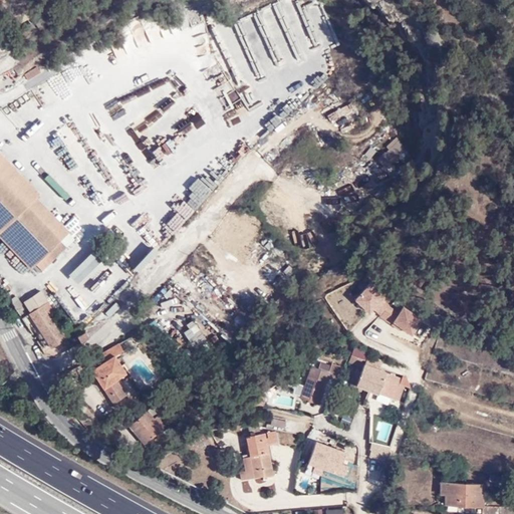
[(39,70),(27,77),(31,83),(43,76),(39,70)]
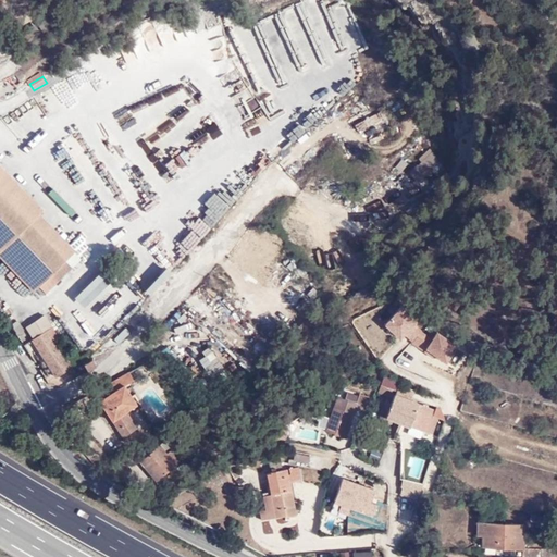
[(165,95),(177,90),(175,85),(163,89),(165,95)]
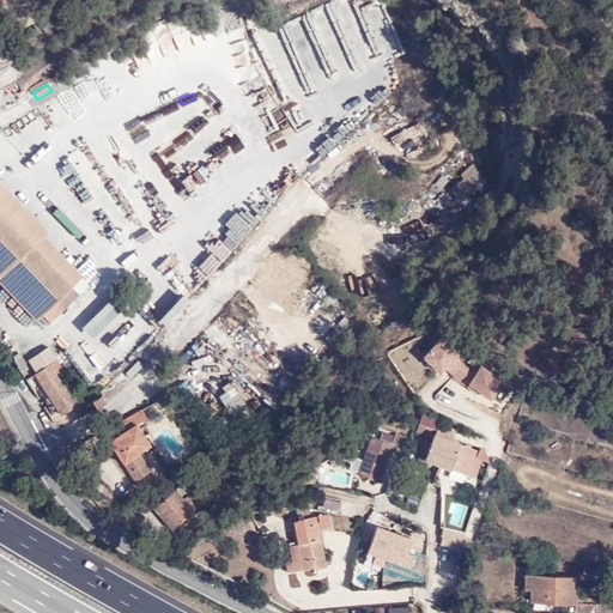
[(474,162),(459,174),(463,178),(449,190),(459,202),(487,178),(474,162)]
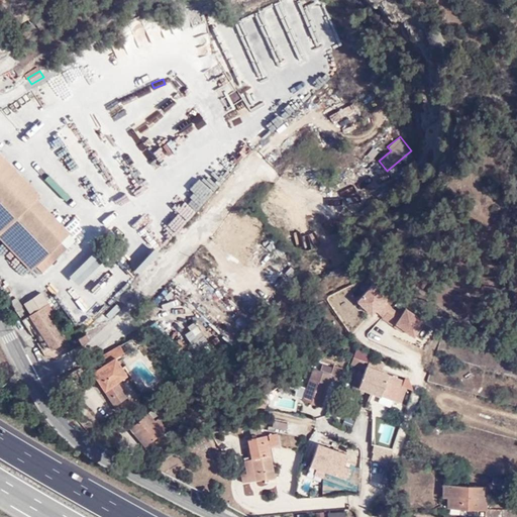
[(0,156),(0,179),(59,240),(67,233),(34,199),(37,196),(0,156)]
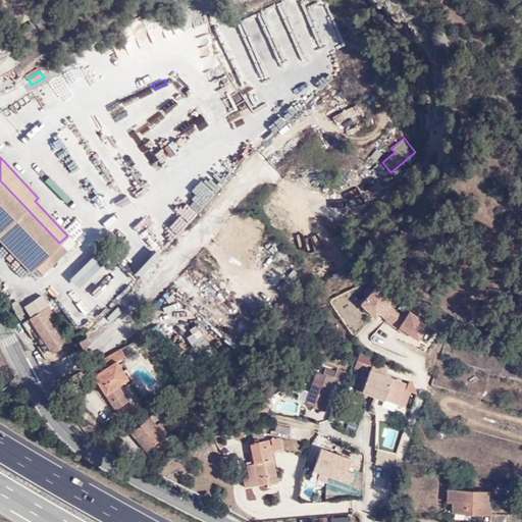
[(0,242),(29,272),(35,267),(45,257),(59,243),(0,180),(0,242)]
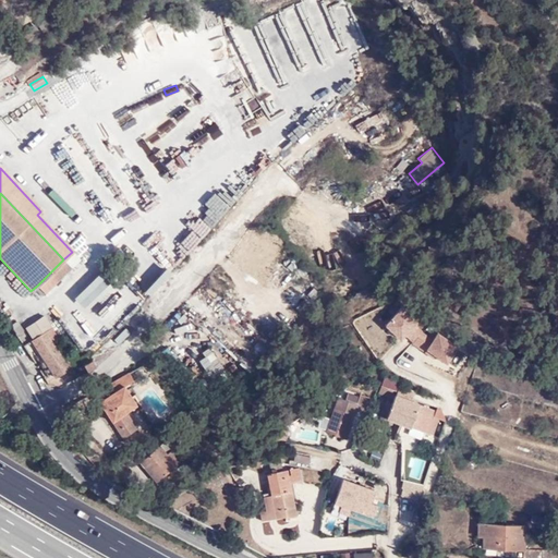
[(48,275),(37,286),(47,295),(73,270),(63,259),(48,275)]
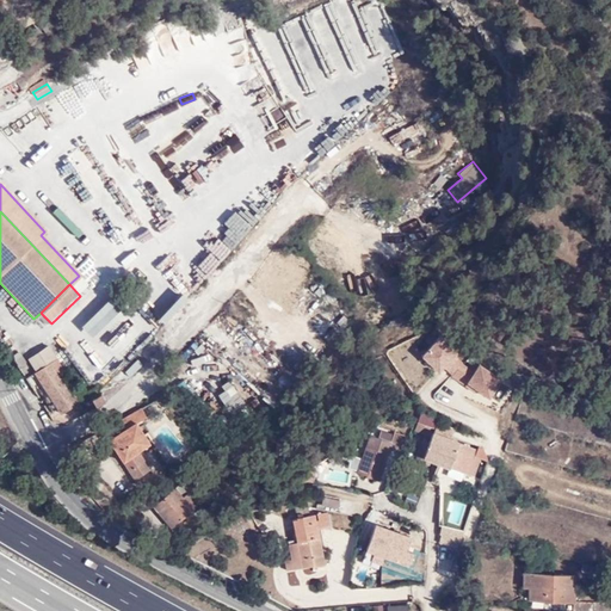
[(429,344),(421,337),(409,352),(417,359),(429,344)]
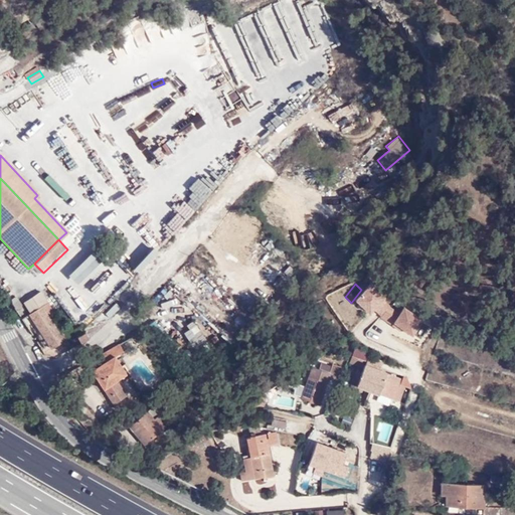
[(372,314),(412,339),(423,322),(366,287),(354,306),(371,317),(372,314)]
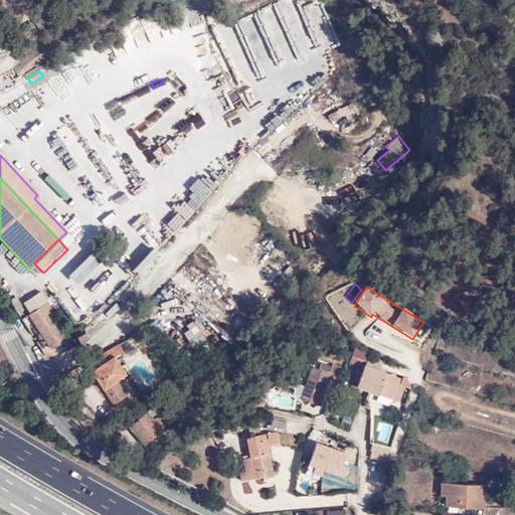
[(81,292),(73,295),(79,309),(88,306),(81,292)]
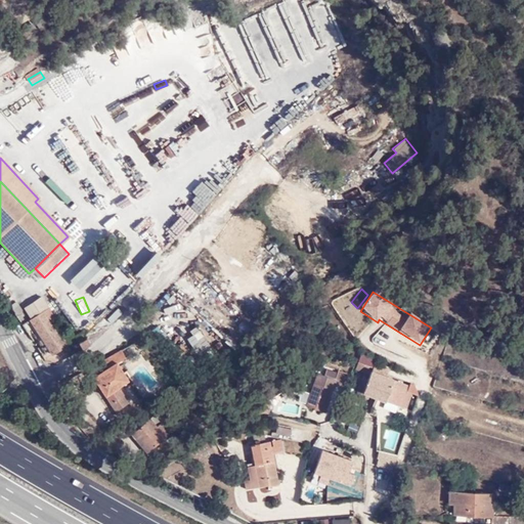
[(31,317),(47,308),(42,300),(26,310),(31,317)]
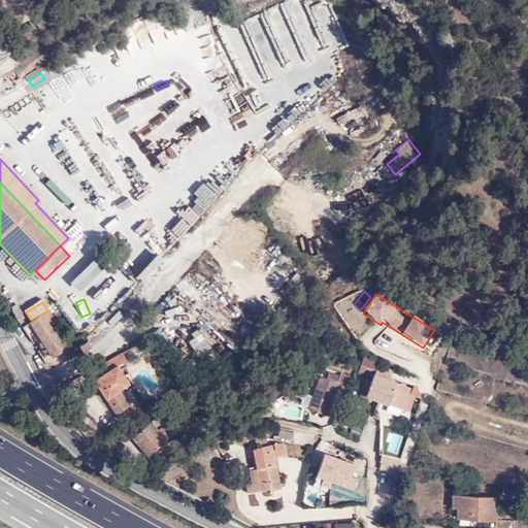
[(19,319),(25,315),(18,304),(12,308),(13,312),(19,319)]
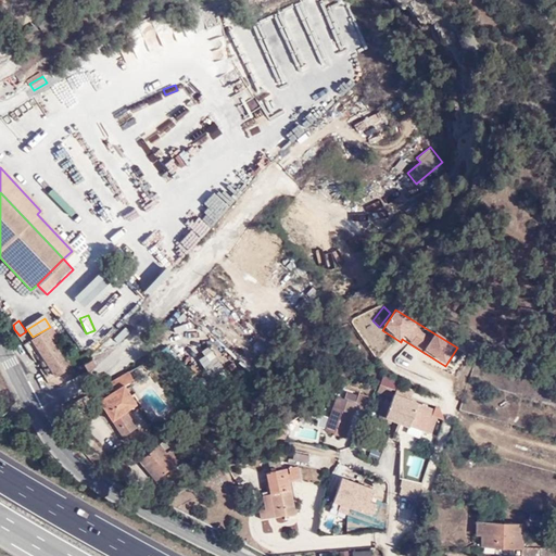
[(33,337),(21,343),(46,382),(61,386),(95,365),(85,350),(77,355),(80,363),(74,366),(66,353),(60,357),(52,345),(60,340),(50,327),(33,337)]
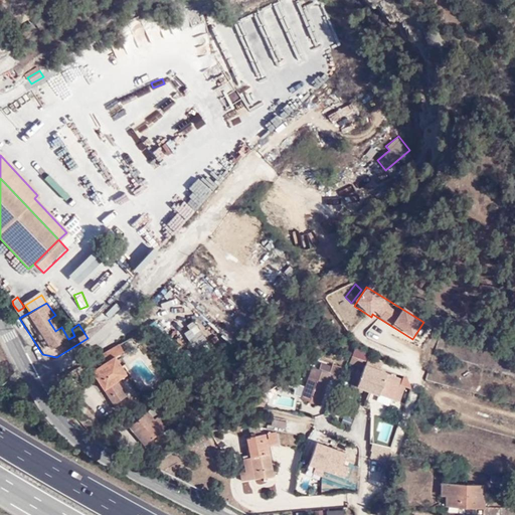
[(111,317),(121,308),(116,303),(106,312),(111,317)]
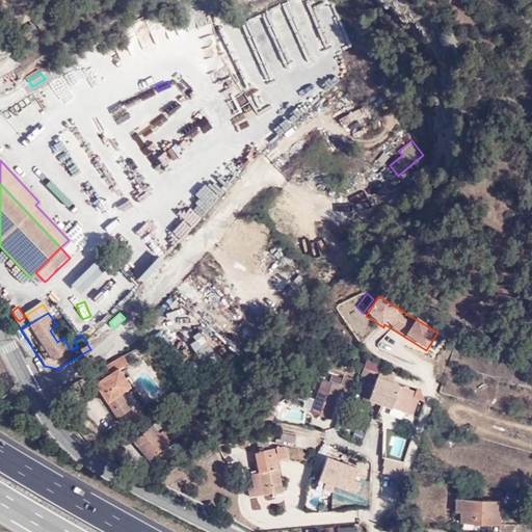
[(95,335),(96,348),(123,346),(121,327),(109,328),(109,333),(95,335)]
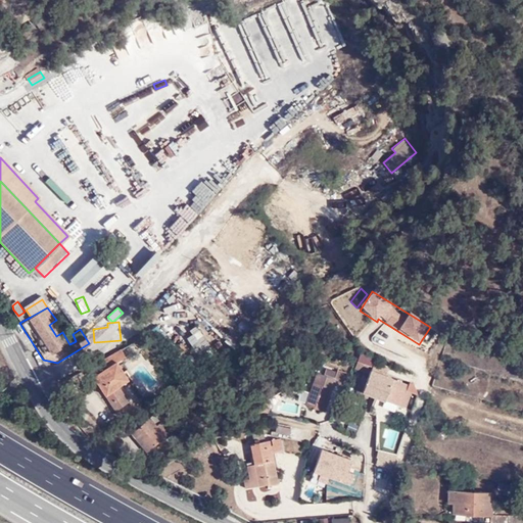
[(197,326),(190,330),(192,335),(188,338),(195,351),(207,345),(197,326)]
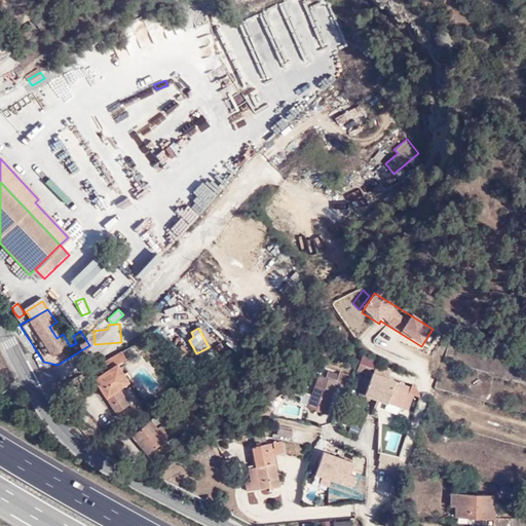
[(210,350),(196,358),(200,364),(213,357),(210,350)]
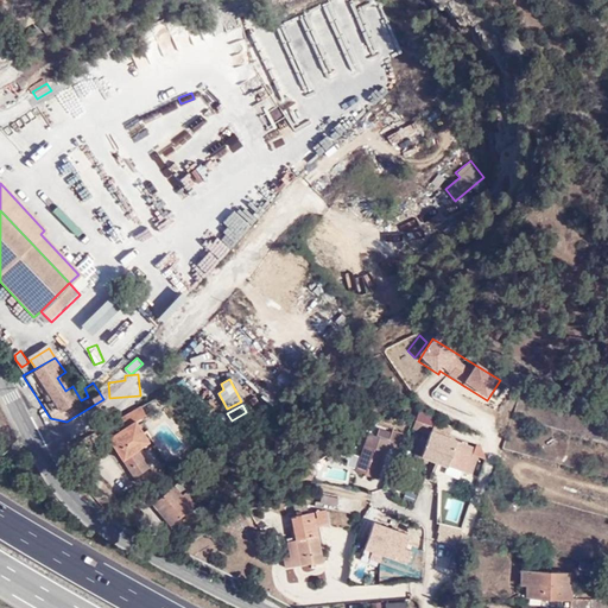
[(149,416),(143,406),(134,411),(120,419),(125,428),(119,431),(120,434),(112,438),(133,476),(149,468),(138,449),(144,445),(137,435),(143,431),(138,422),(149,416)]
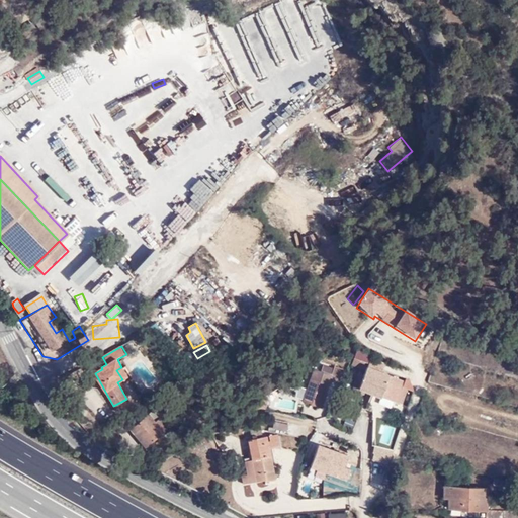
[(365,367),(352,362),(350,367),(363,372),(365,367)]
